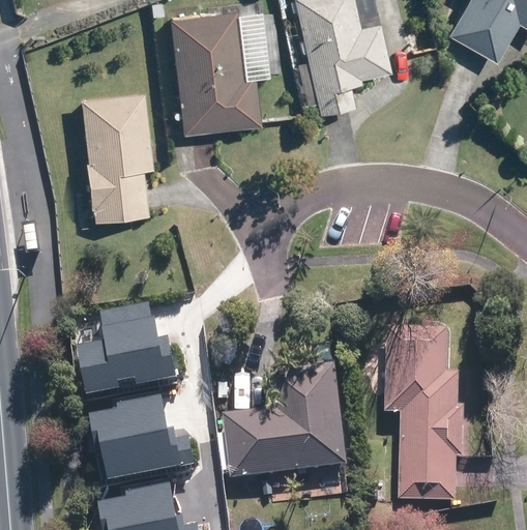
[(360,28),(353,0),(277,0),(281,13),(294,10),(319,116),(355,108),(351,88),(362,85),(361,80),(390,72),(379,24),(360,28)]
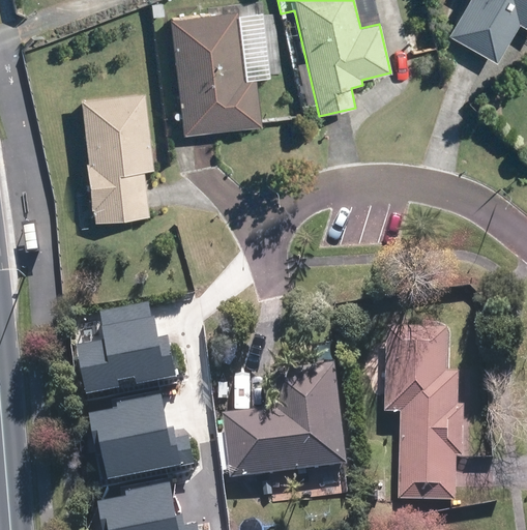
[(526,0),(469,0),(452,38),(499,60),(516,25),(526,30),(526,0)]
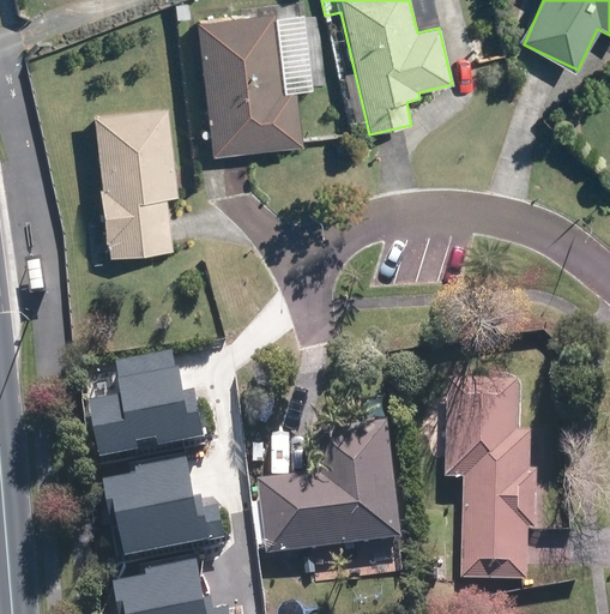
[(210,154),(284,148),(301,146),(296,86),(279,88),(275,17),(200,23),(210,154)]
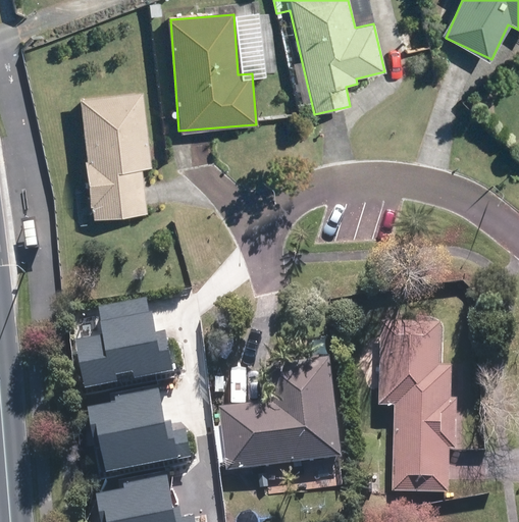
[(144,214),(141,167),(151,166),(145,93),(103,96),(81,98),(90,218),(144,214)]
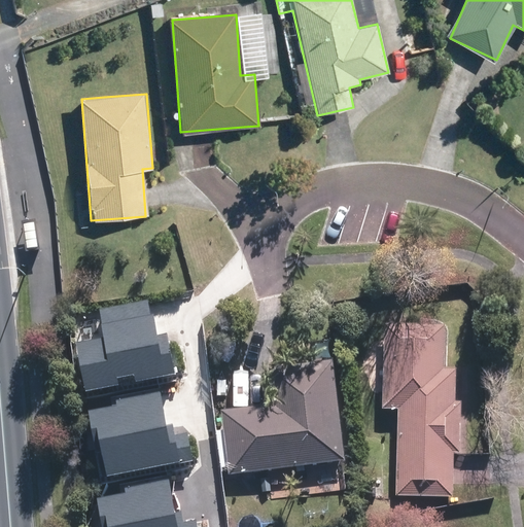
[(165,489),(164,457),(171,457),(169,421),(162,422),(161,395),(149,396),(145,317),(97,320),(102,427),(111,427),(115,491),(165,489)]
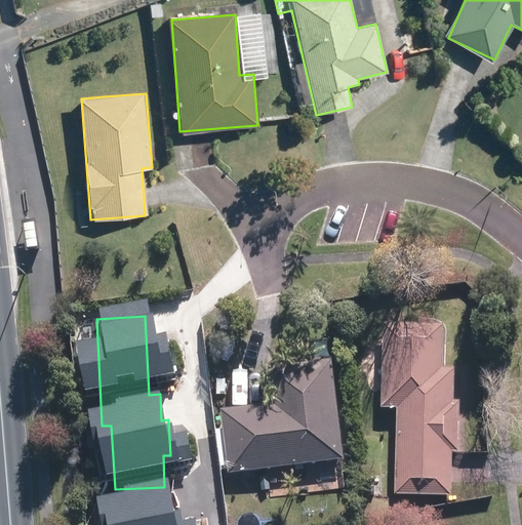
[(451,494),(452,450),(464,450),(465,400),(453,400),(454,369),(441,369),(442,322),(383,321),(380,408),(396,409),(394,493),(451,494)]
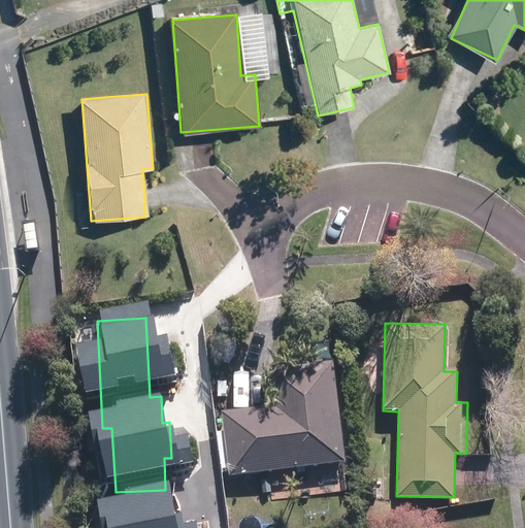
[(231,474),(282,468),(345,462),(333,363),(271,370),(275,408),(224,414),(231,474)]
